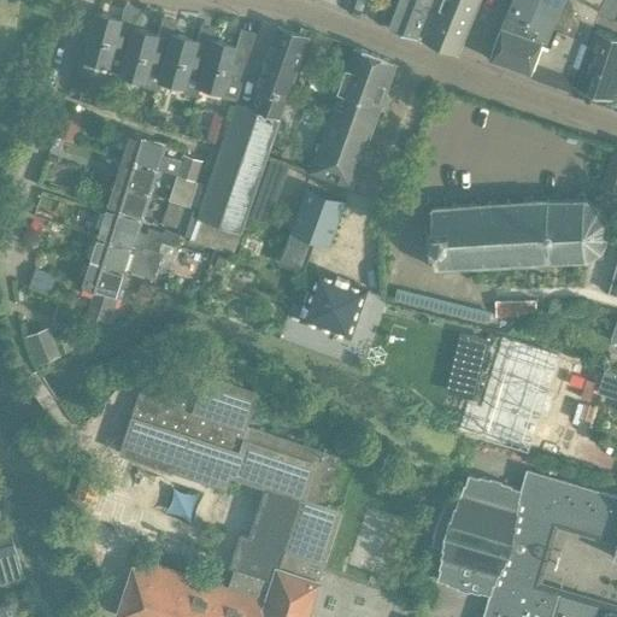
[(399,0),(389,28),(415,37),(425,9),(428,0),(399,0)]
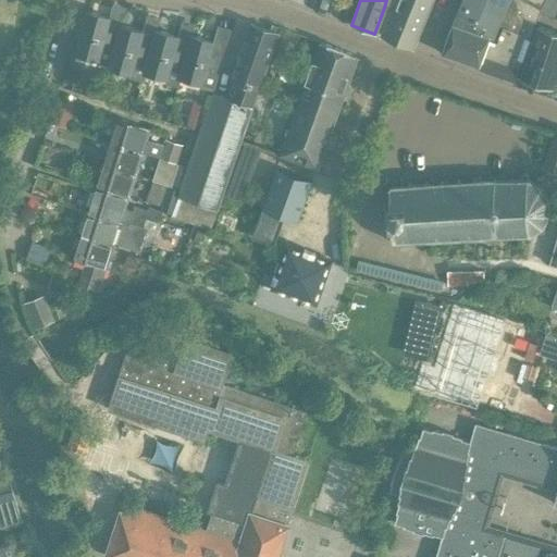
[(395,0),(381,37),(412,49),(431,0),(395,0)]
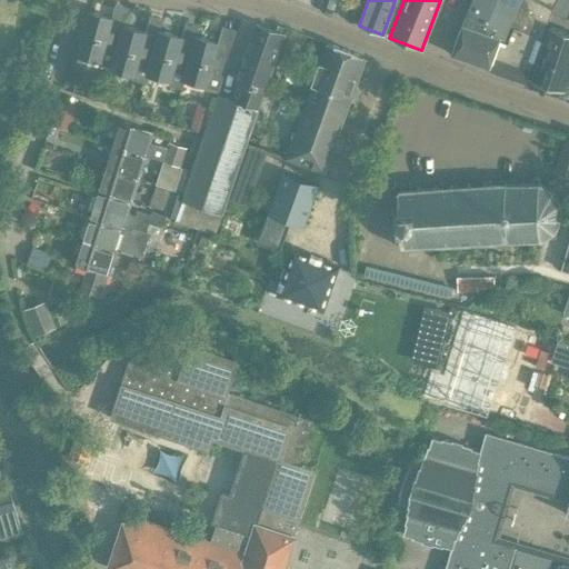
[(470,0),(449,51),(487,67),(486,68),(489,69),(500,38),(509,40),(526,0),(470,0)]
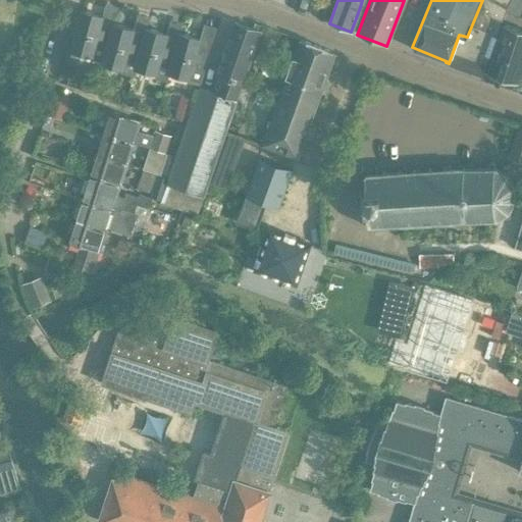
[(494,0),(482,0),(467,37),(459,35),(449,63),(478,76),(508,7),(494,0)]
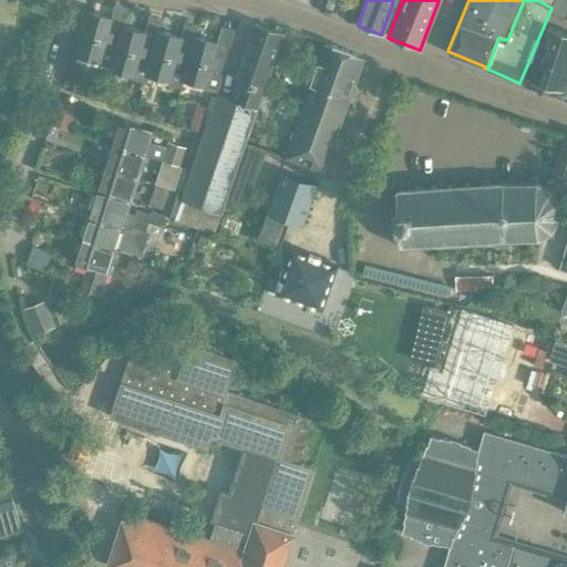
[(122,29),(111,26),(112,19),(89,12),(76,54),(100,61),(99,65),(111,69),(122,29)]
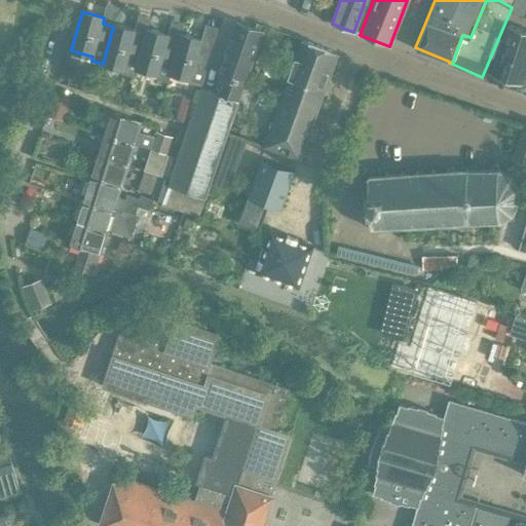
[(220,76),(215,92),(238,101),(262,31),(236,22),(218,75),(220,76)]
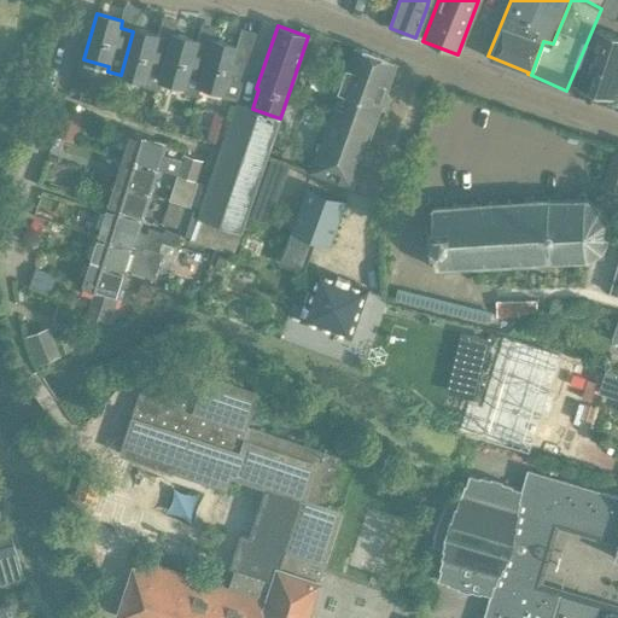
[(133,31),(121,75),(145,82),(144,86),(158,91),(161,81),(159,81),(170,47),(173,39),(133,28),(133,31)]
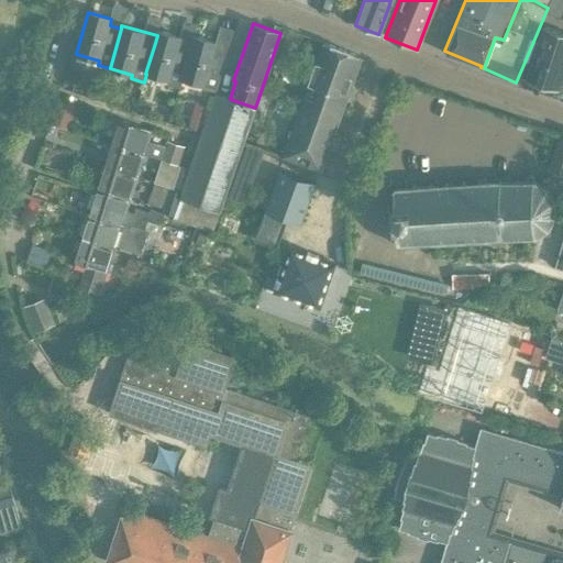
[(562,31),(543,25),(527,80),(556,89),(559,83),(562,83),(562,31)]
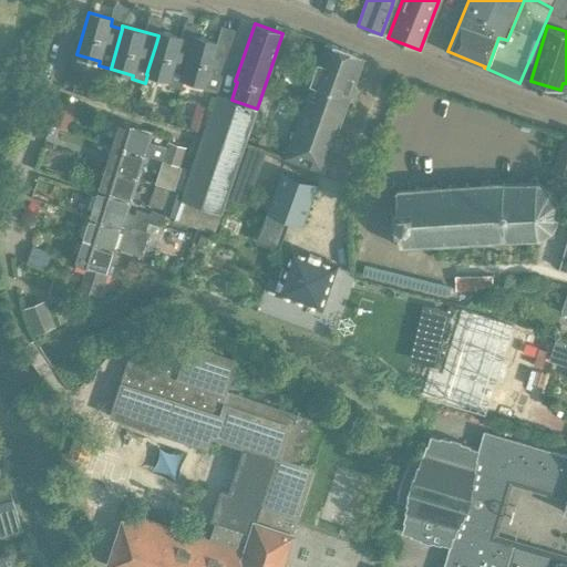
[(146,74),(147,74),(168,81),(168,85),(181,90),(184,80),(183,79),(192,49),(192,48),(193,41),(160,31),(158,35),(156,43),(146,74)]
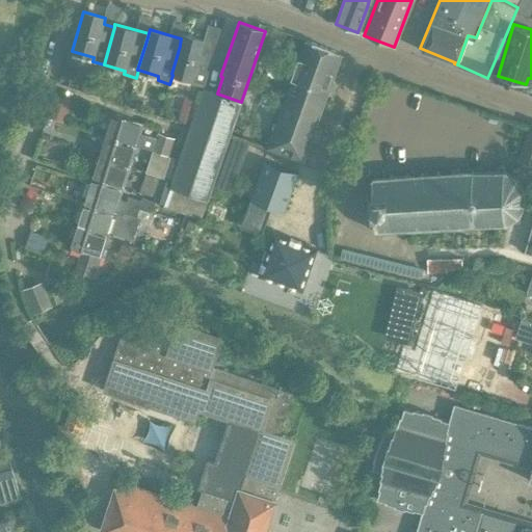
[(180,46),(171,74),(173,75),(193,80),(191,85),(203,88),(215,44),(183,34),(183,33),(181,38),(180,45),(180,46)]
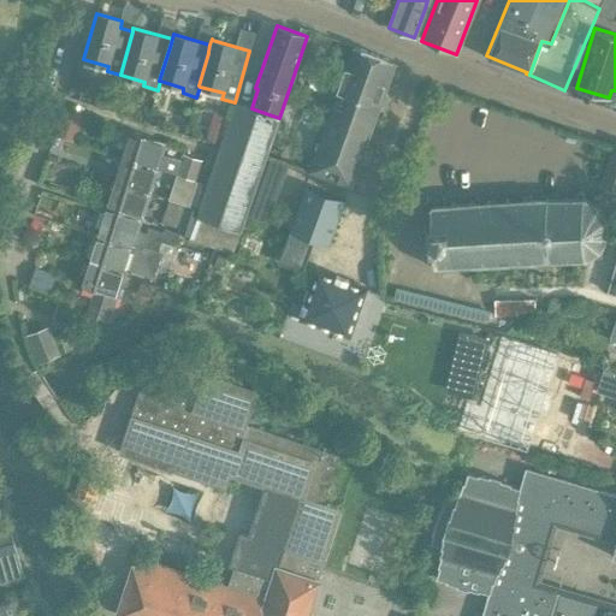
[(354,46),(313,161),(309,171),(350,187),(395,61),(354,46)]
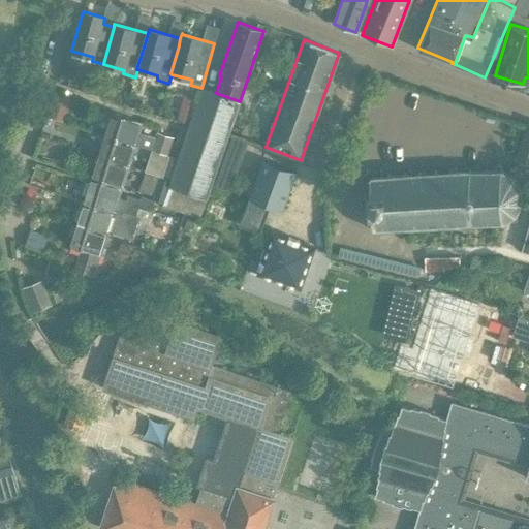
[(88,74),(83,91),(94,94),(99,78),(88,74)]
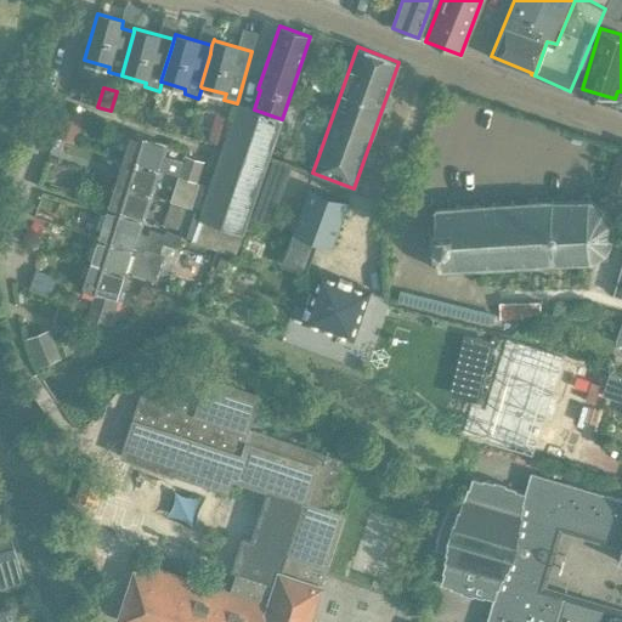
[(238,105),(202,213),(193,239),(192,242),(235,256),(248,216),(263,175),(271,147),(282,119),(254,109),(238,105)]
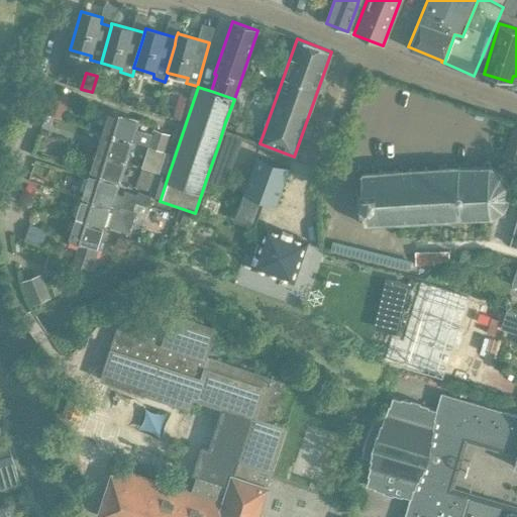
[(55,93),(47,114),(63,119),(70,99),(55,93)]
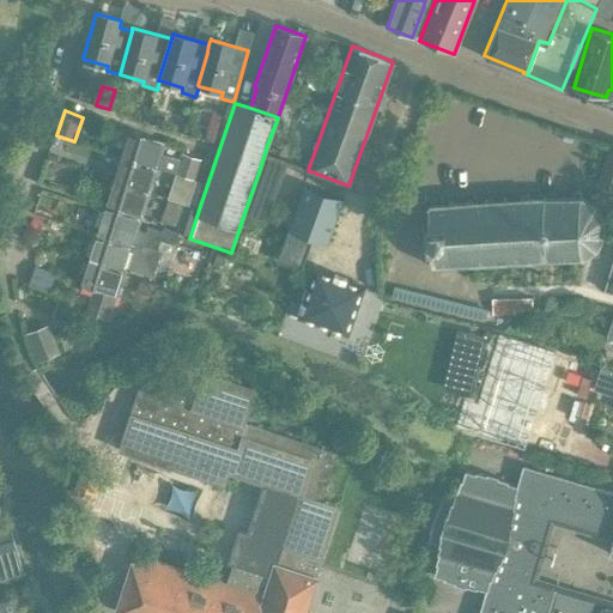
[(121,157),(156,169),(176,175),(193,180),(200,159),(183,155),(181,162),(161,155),(164,144),(129,133),(121,157)]
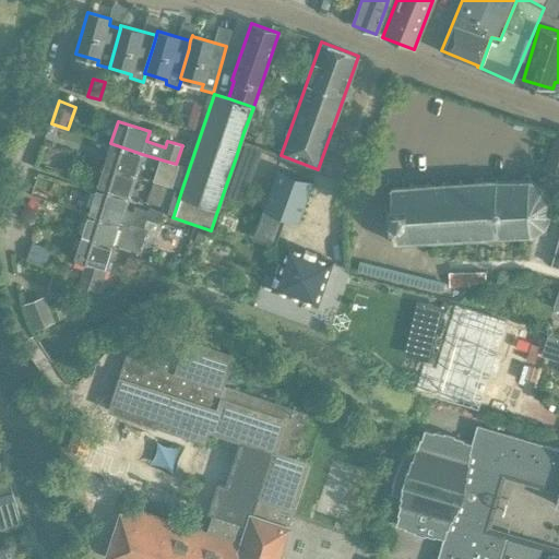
[(558,129),(545,168),(558,173),(558,129)]
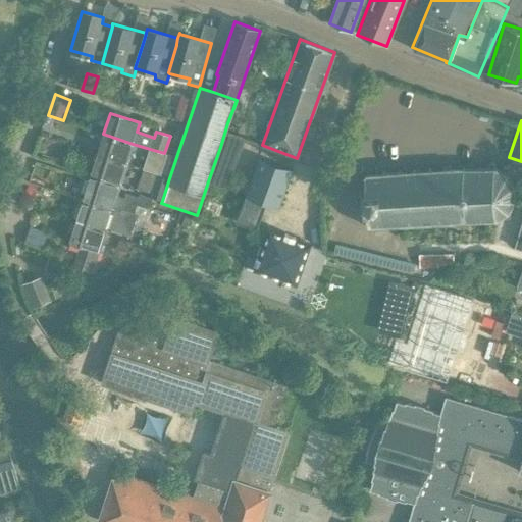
[(97,154),(126,164),(133,144),(103,134),(97,154)]
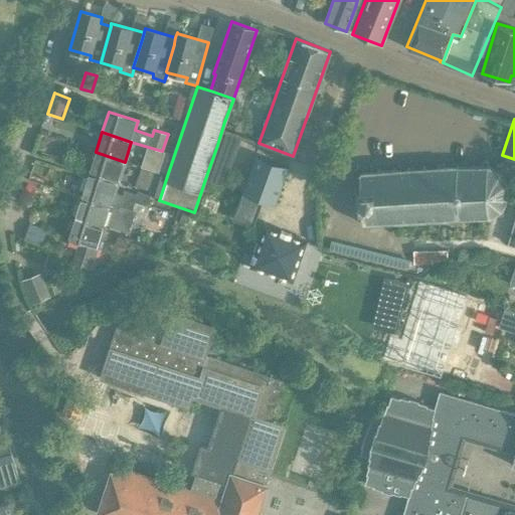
[(222,182),(233,151),(217,145),(205,179),(211,182),(212,179),(222,182)]
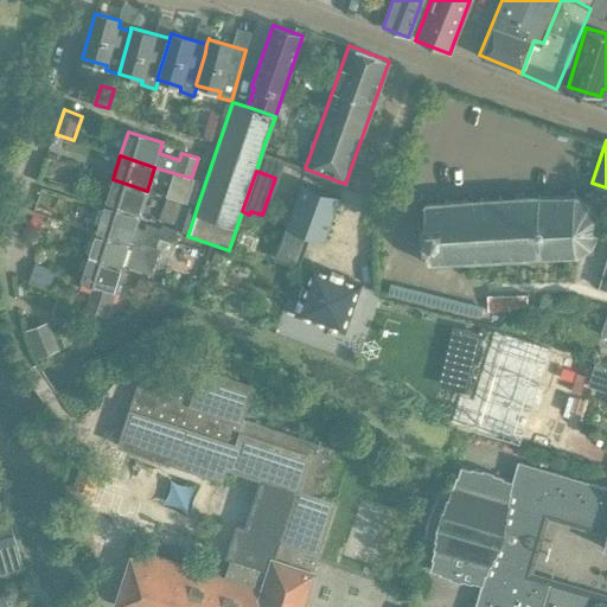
[(167,197),(184,202),(189,204),(196,180),(191,178),(174,173),(167,197)]
